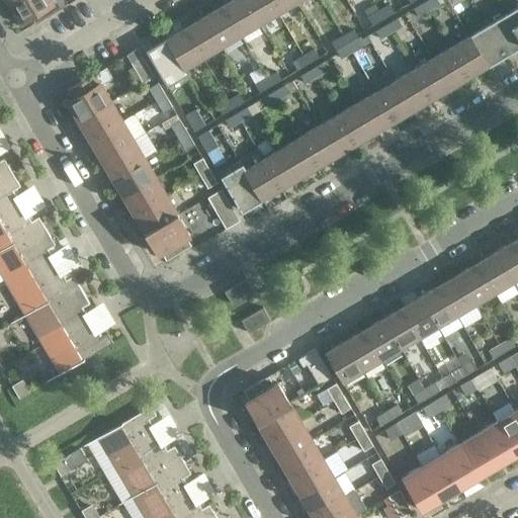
[(56,0),(52,3),(50,0),(14,0),(9,4),(21,25),(22,24),(21,22),(30,17),(35,24),(65,6),(61,0),(56,0)]
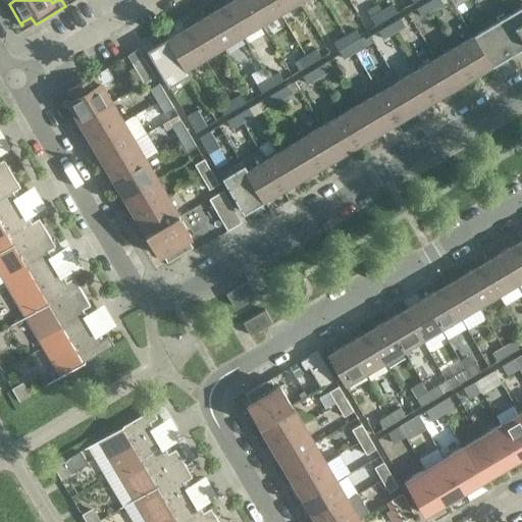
[(261,24),(246,0),(231,0),(223,5),(242,36),(261,24)]
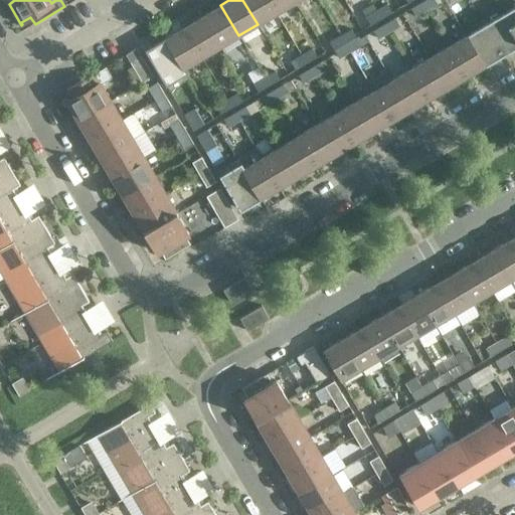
[(276,13),(268,0),(242,0),(258,24),(276,13)]
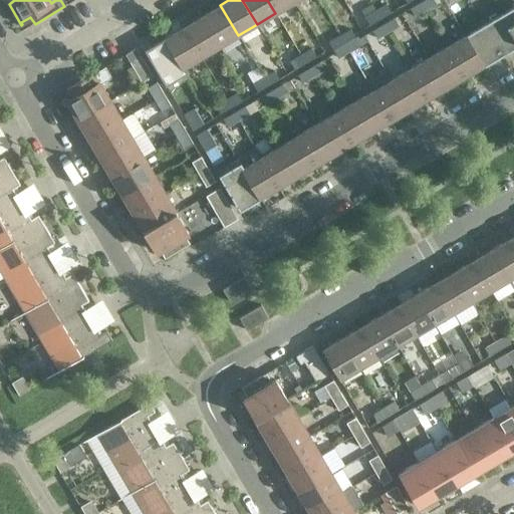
[(294,2),(292,0),(267,0),(275,13),(294,2)]
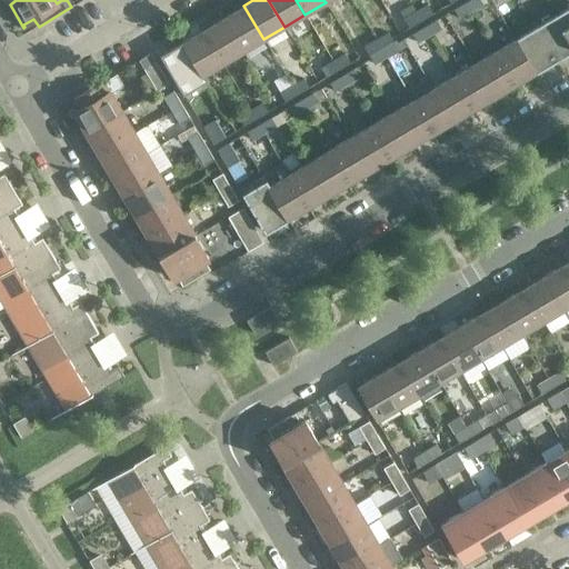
[(482,5),(479,0),(468,0),(465,2),(470,11),(482,5)]
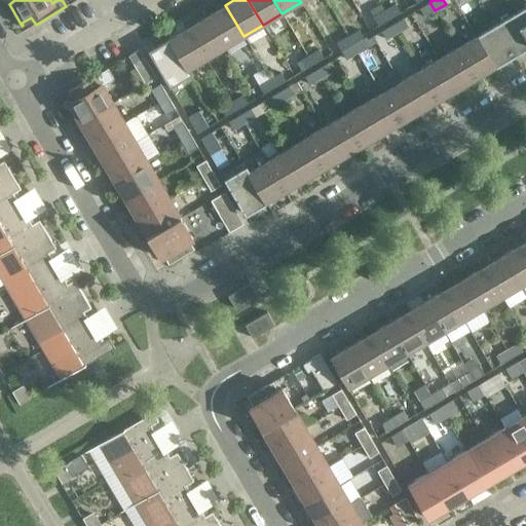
[(435,10),(429,2),(419,8),(424,16),(435,10)]
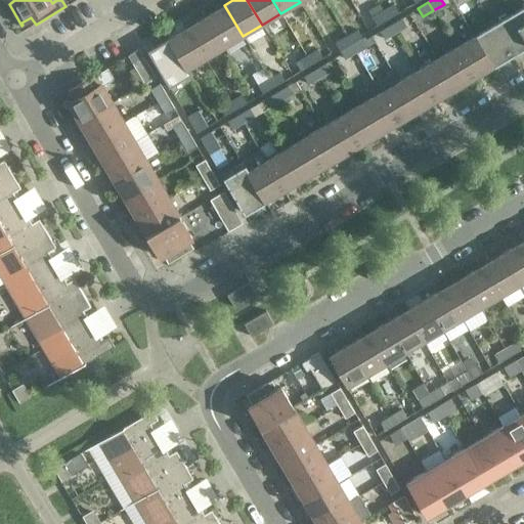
[(393,4),(382,11),(387,19),(398,12),(393,4)]
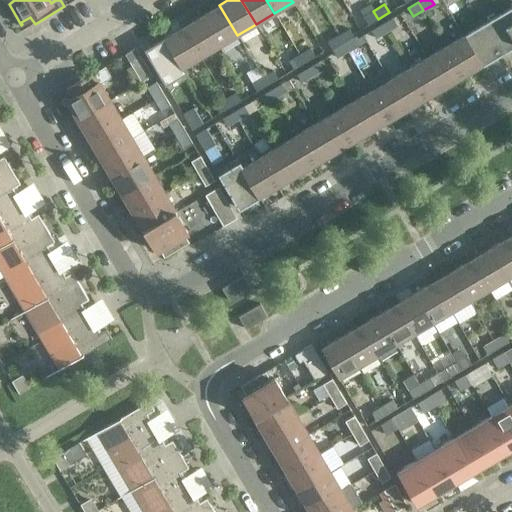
[(237,35),(219,5),(201,16),(219,46),(237,35)]
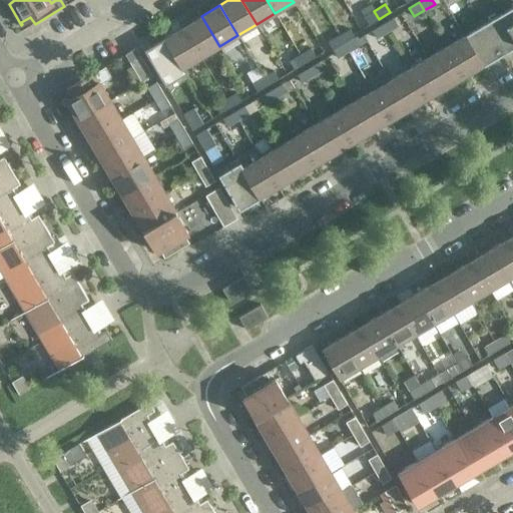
[(512,6),(499,14),(512,37),(512,6)]
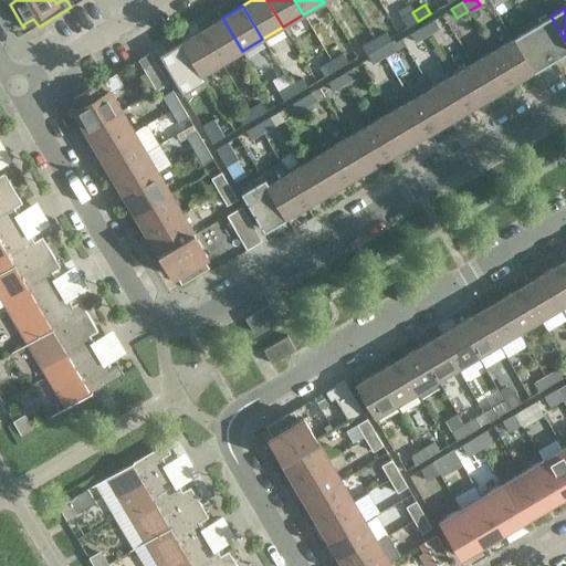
[(418,21),(412,12),(401,19),(407,28),(418,21)]
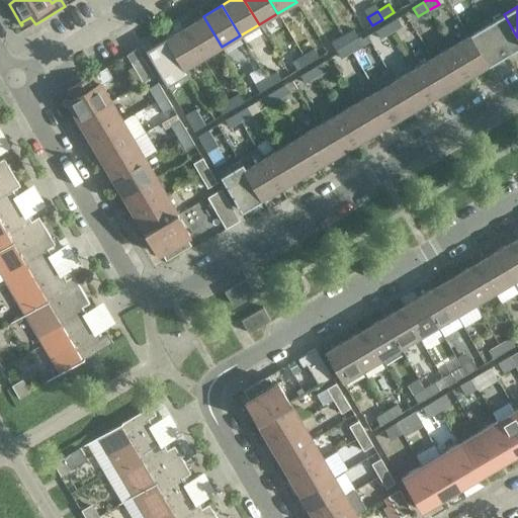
[(517,47),(517,37),(504,14),(487,25),(505,56),(517,47)]
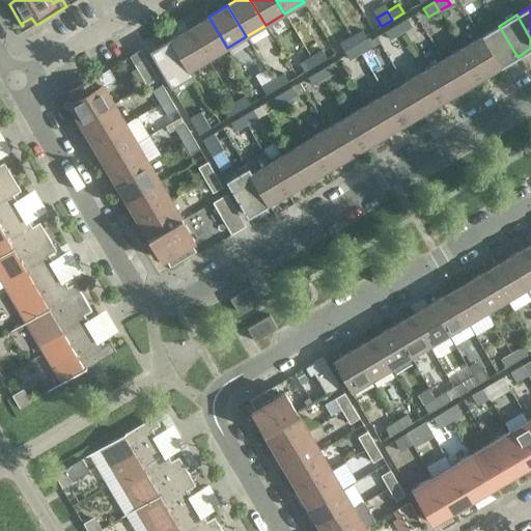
[(227,48),(208,17),(189,28),(207,59),(227,48)]
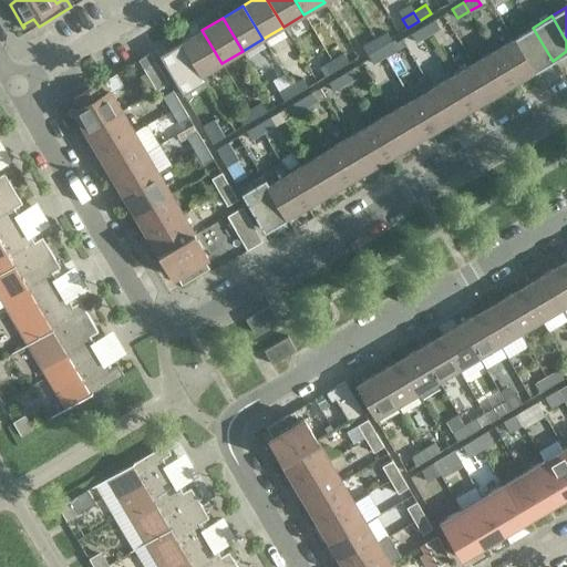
[(440,29),(434,20),(422,27),(428,35),(440,29)]
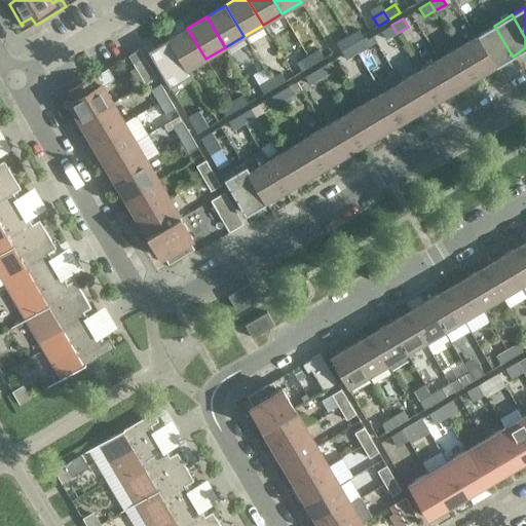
[(397,33),(391,25),(381,31),(385,39),(397,33)]
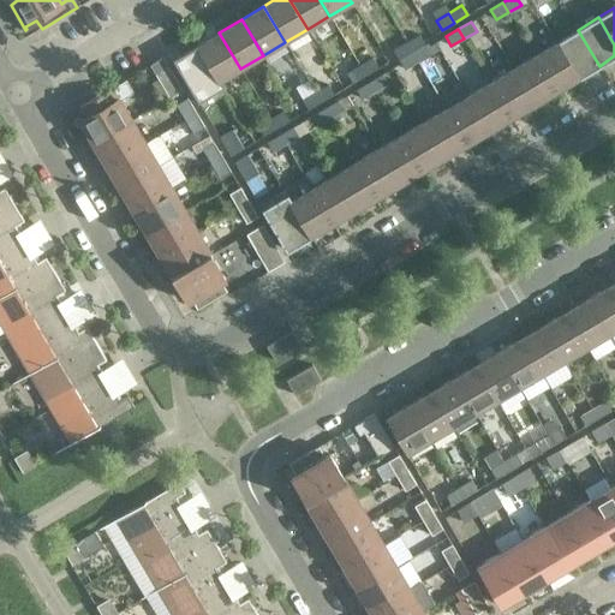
[(599,66),(578,30),(556,42),(578,78),(599,66)]
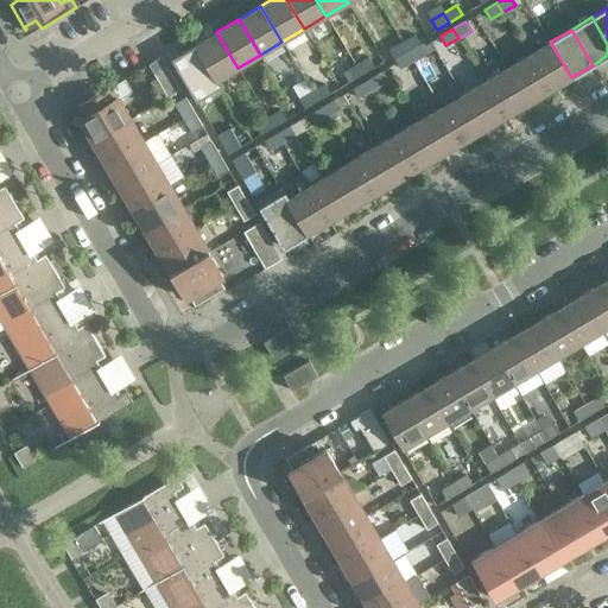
[(238,68),(216,32),(195,45),(215,81),(217,80),(238,68)]
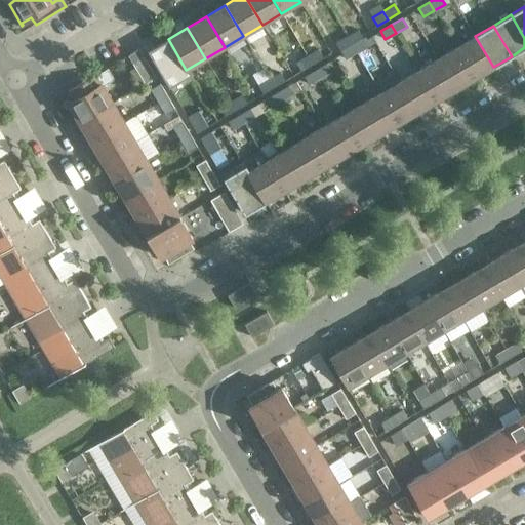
[(357,30),(347,36),(352,44),(362,38),(357,30)]
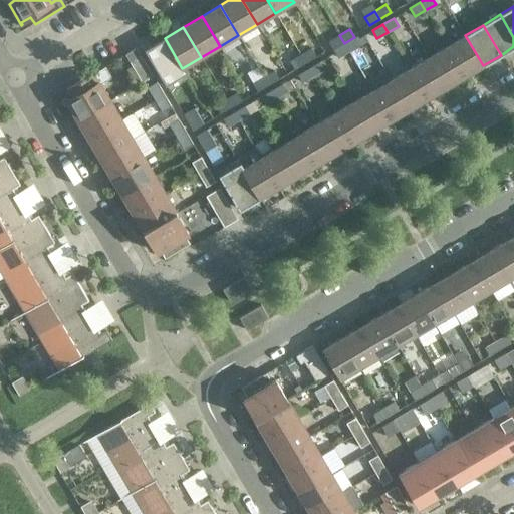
[(344,43),(339,35),(328,42),(333,50),(344,43)]
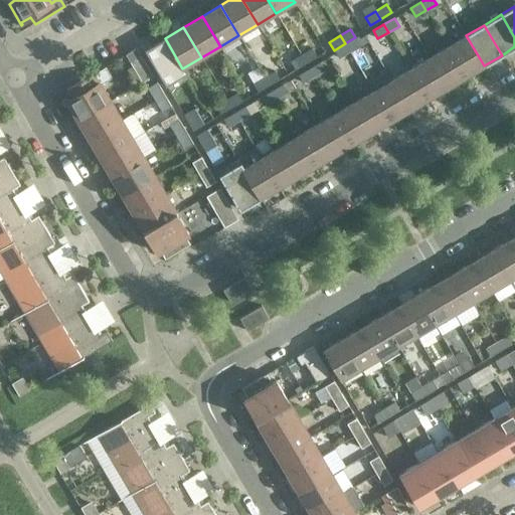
[(484,65),(466,35),(448,46),(465,76),(484,65)]
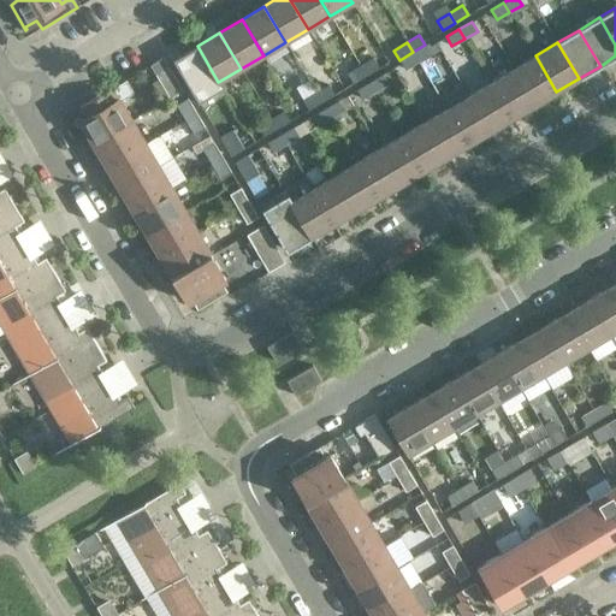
[(431,54),(425,45),(413,52),(418,61),(431,54)]
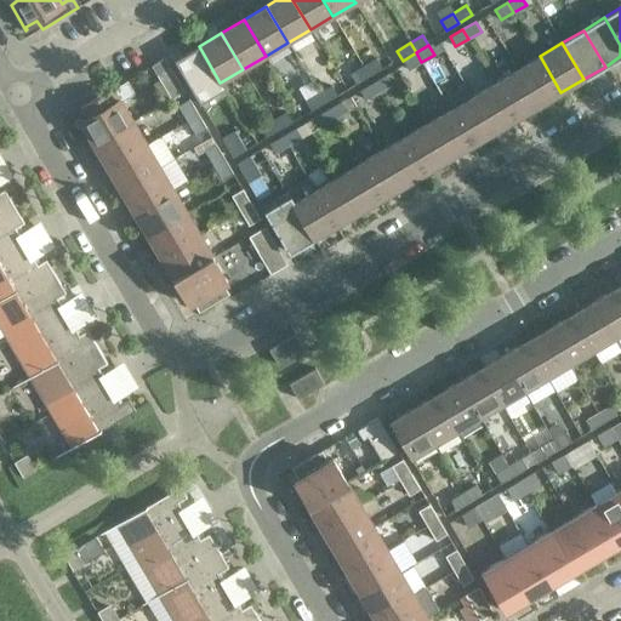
[(220,83),(199,46),(175,61),(199,102),(224,87),(222,81),(220,83)]
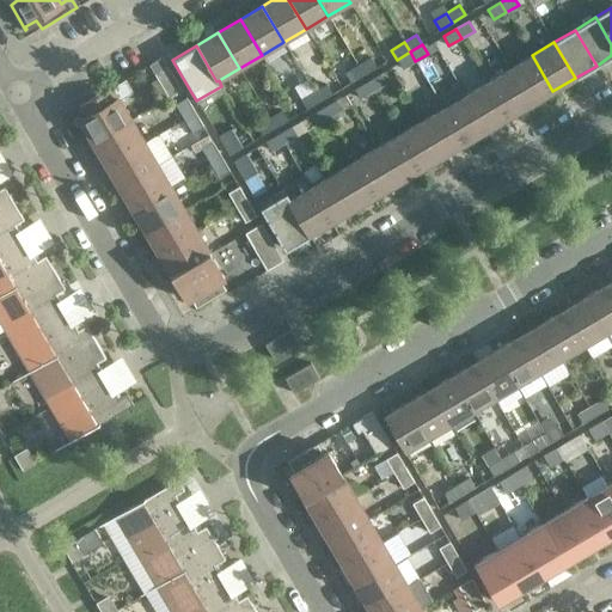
[(415,61),(410,51),(397,60),(403,69),(415,61)]
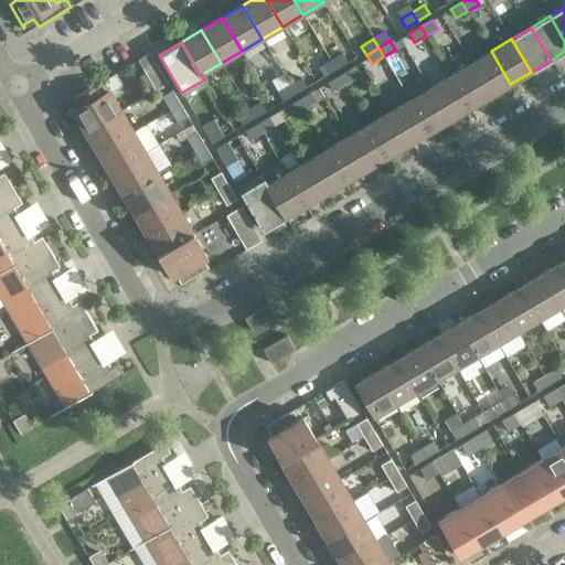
[(510,84),(491,51),(470,63),(490,96),(510,84)]
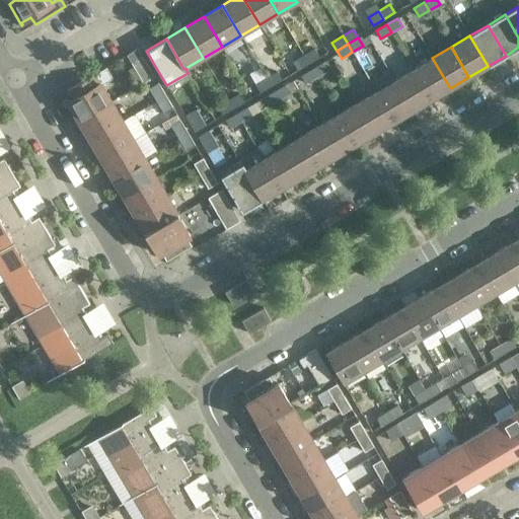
[(314,49),(303,56),(308,64),(318,58),(314,49)]
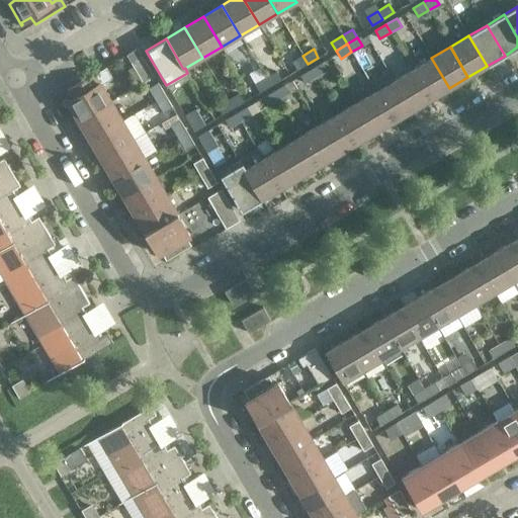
[(154,76),(141,55),(130,62),(143,83),(154,76)]
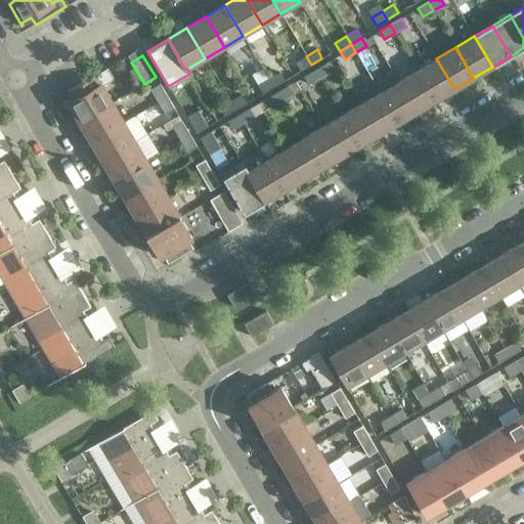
[(311,64),(306,56),(295,62),(300,71),(311,64)]
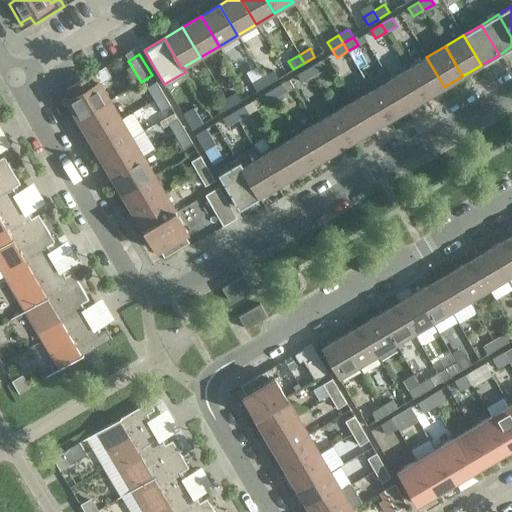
[(444,87),(426,57),(407,68),(425,98),(444,87)]
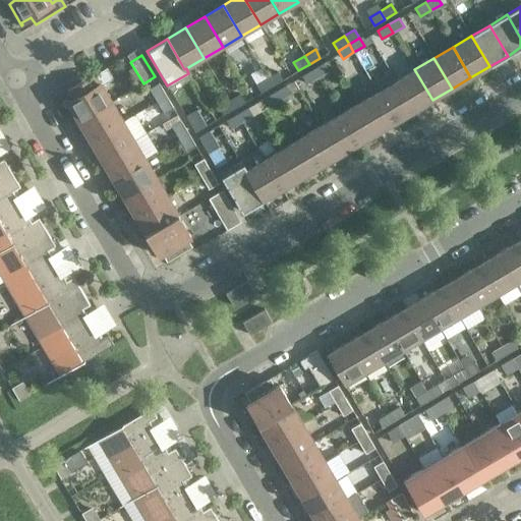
[(329,71),(324,63),(312,69),(317,77),(329,71)]
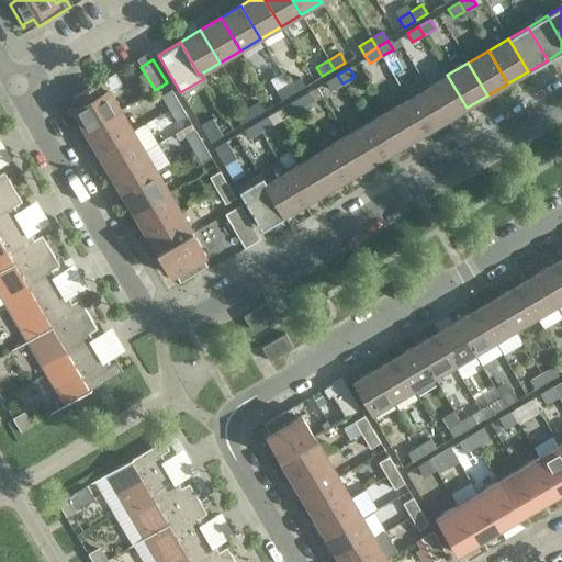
[(71,108),(85,132),(120,111),(110,92),(123,86),(115,72),(72,98),(78,107),(74,110),(72,108),(71,108)]
